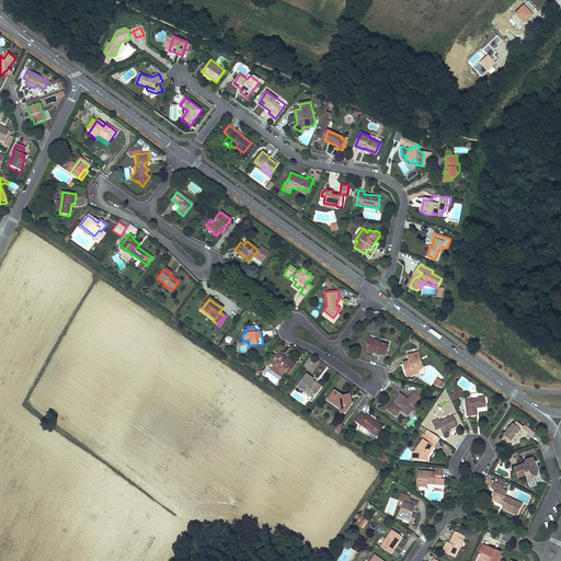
[(368,338),(365,350),(386,355),(389,345),(379,342),(379,341),(368,338)]
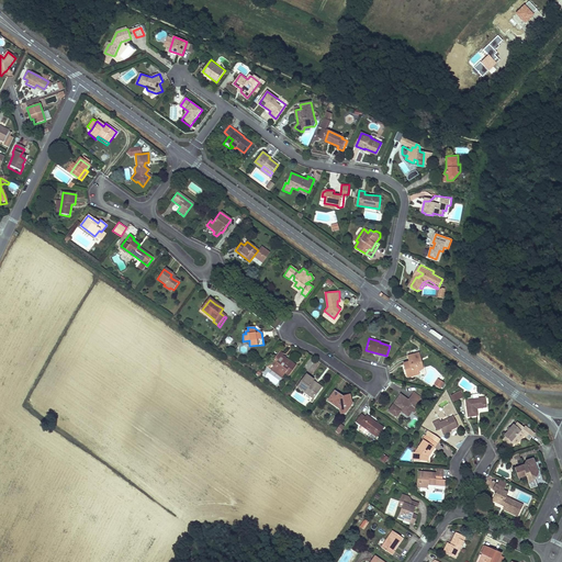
[(288,377),(294,367),(281,356),(281,355),(277,351),(271,359),(273,360),(270,363),(272,366),(269,370),(279,378),(282,372),(288,377)]
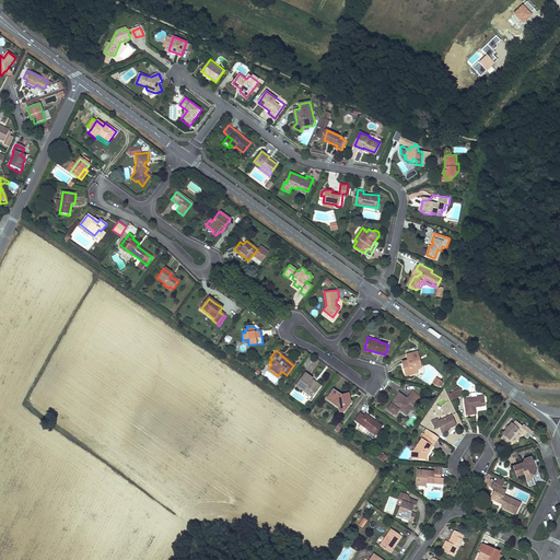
[(415,366),(421,364),(418,352),(406,354),(407,360),(401,361),(405,375),(413,374),(412,370),(415,366)]
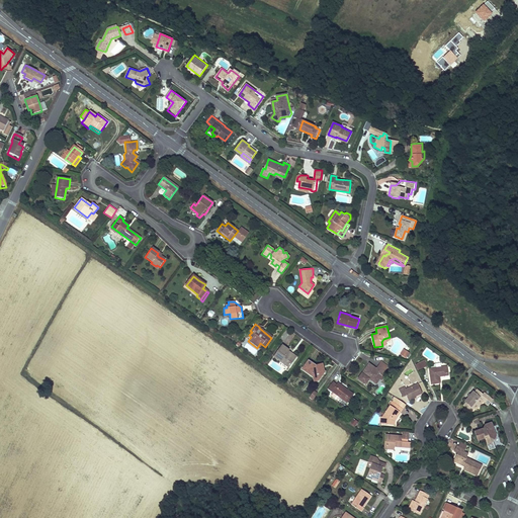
[(296,357),(279,345),(272,356),(288,368),(296,357)]
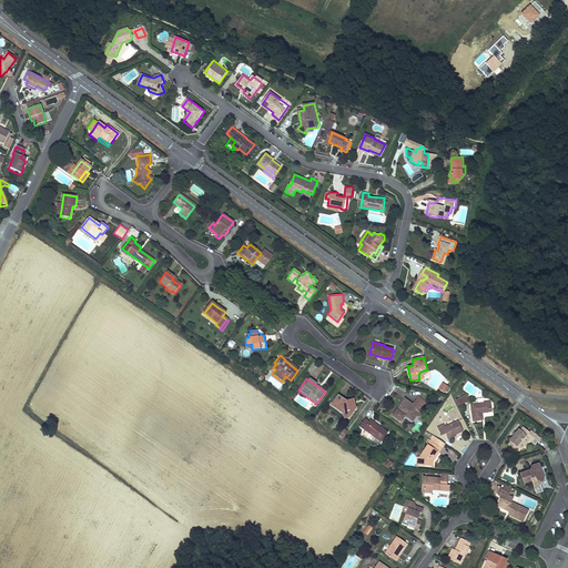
[(438,388),(445,393),(449,386),(443,382),(438,388)]
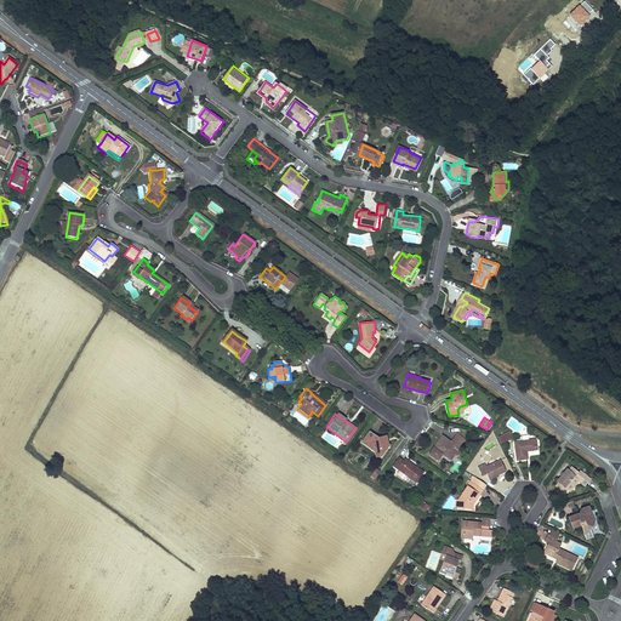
[(453,438),(461,444),(466,438),(456,431),(453,438)]
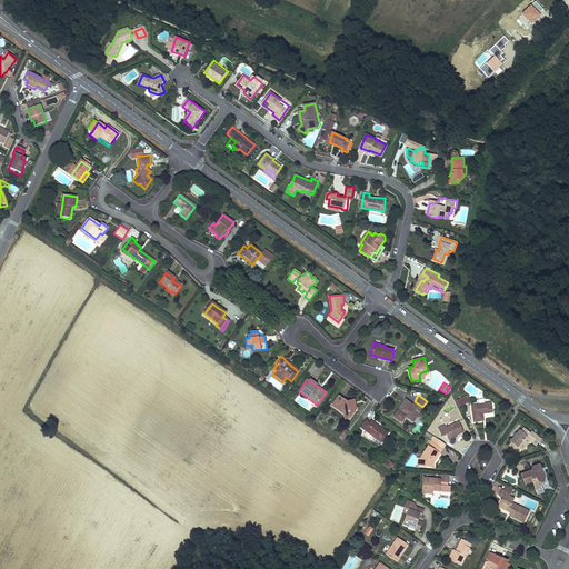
[(345,401),(337,396),(330,405),(349,419),(356,409),(345,401)]
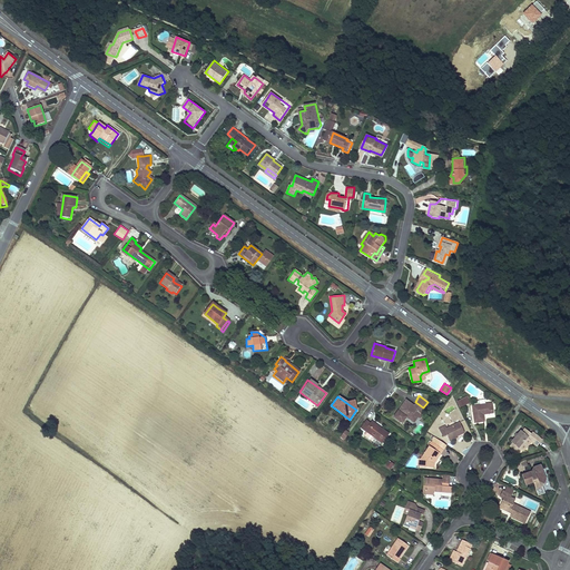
[(413,404),(405,399),(393,416),(401,422),(405,415),(414,421),(418,416),(413,414),(413,411),(416,410),(420,412),(423,408),(415,402),(413,404)]
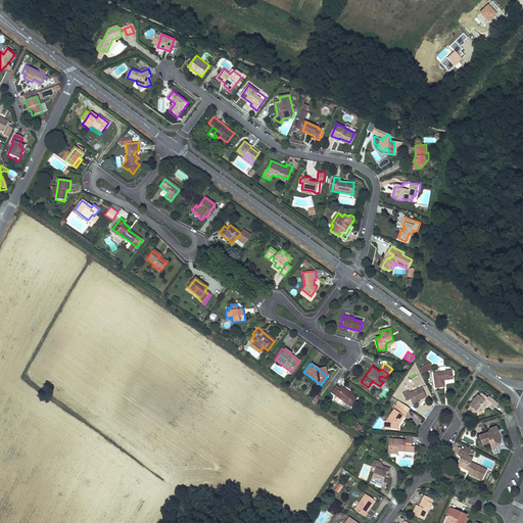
[(424,366),(419,368),(421,374),(427,371),(424,366)]
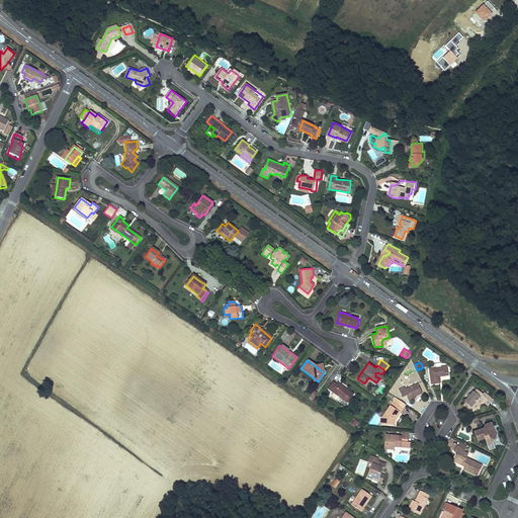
[(314,365),(324,372),(322,363),(314,365)]
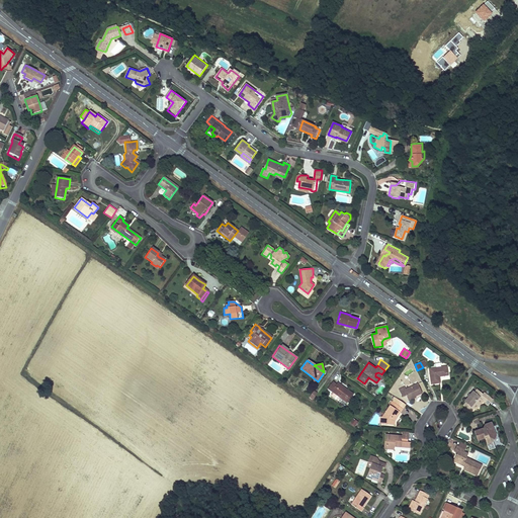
[(447,376),(446,366),(428,369),(430,385),(440,383),(439,377),(447,376)]
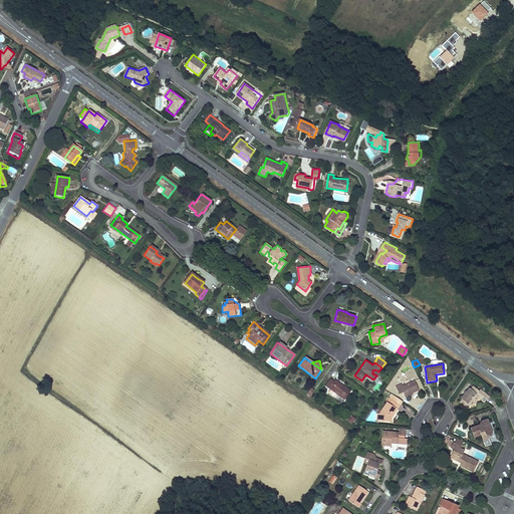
[(329,378),(324,384),(344,400),(351,392),(335,379),(333,381),(329,378)]
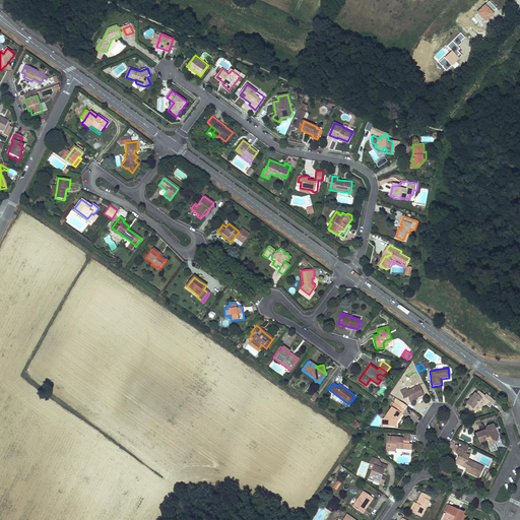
[(406,399),(408,403),(416,399),(424,396),(418,387),(407,392),(405,390),(399,393),(401,398),(404,400),(406,399)]
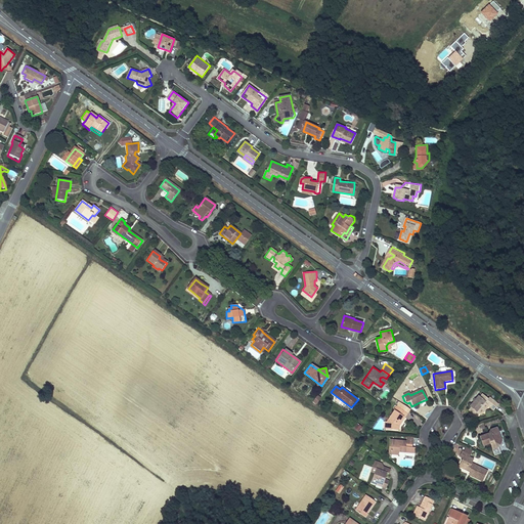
[(478,413),(477,412),(484,403),(490,408),(489,408),(492,411),(497,404),(489,397),(487,399),(481,394),(479,397),(478,396),(470,407),(471,407),(467,411),(475,418),(478,413)]
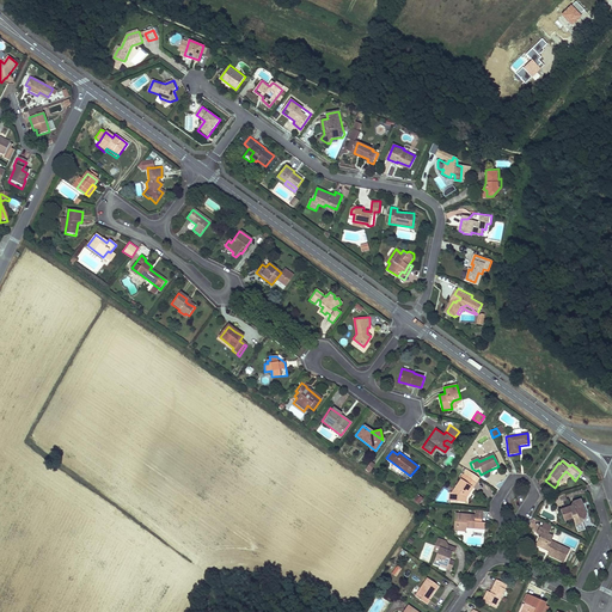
[(471,489),(473,483),(465,477),(461,475),(458,481),(459,482),(451,495),(447,494),(445,502),(453,503),(461,505),(463,496),(469,488),(471,489)]
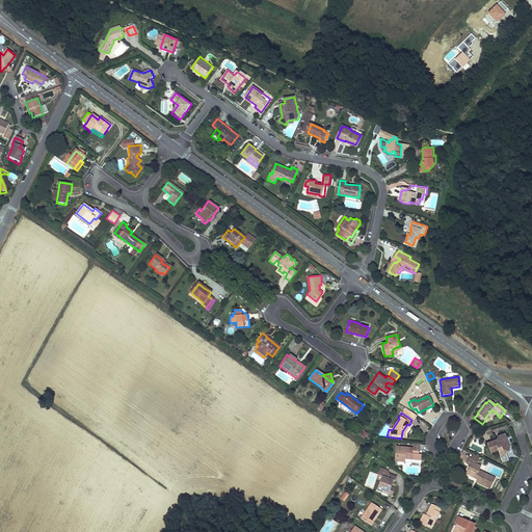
[(358,434),(366,439),(369,432),(362,429),(358,434)]
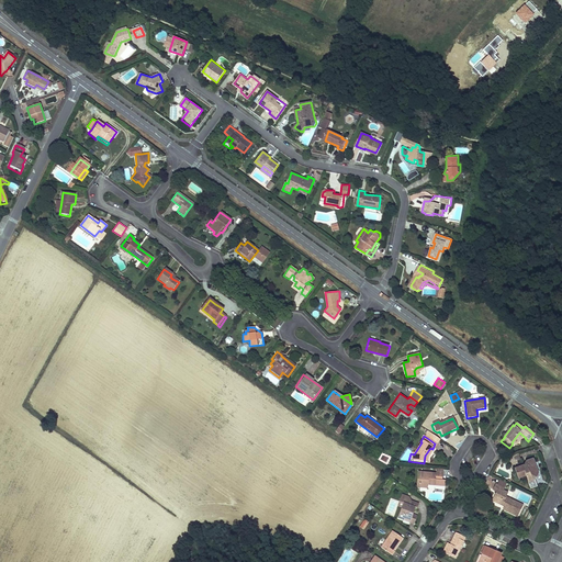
[(518,479),(528,475),(532,489),(539,485),(537,480),(539,472),(534,459),(525,462),(526,464),(515,469),(518,479)]
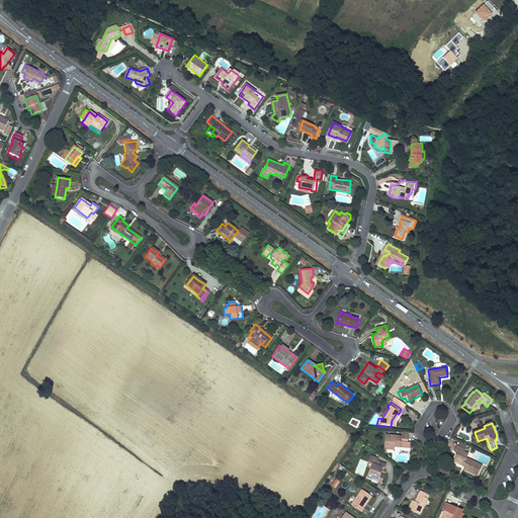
[(400,433),(400,437),(383,436),(382,449),(393,450),(393,448),(393,445),(399,446),(400,443),(406,443),(407,438),(407,433),(400,433)]
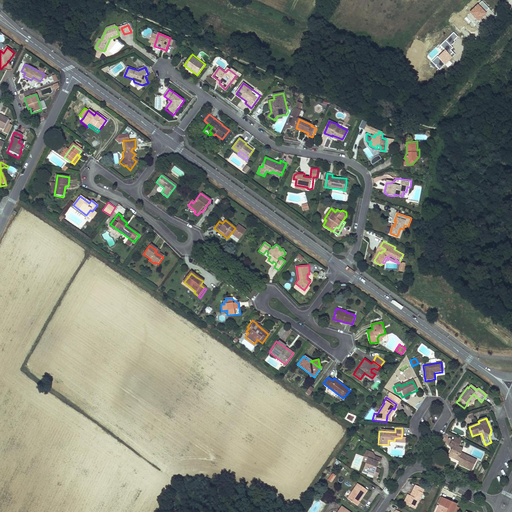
[(478,462),(463,455),(465,451),(461,449),(462,447),(464,443),(457,440),(455,444),(454,443),(451,448),(454,450),(450,458),(460,462),(461,460),(463,461),(461,466),(474,472),(478,462)]
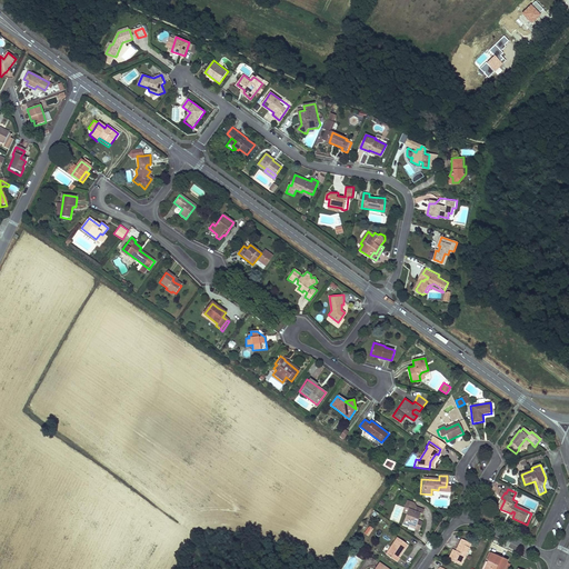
[(401,508),(407,509),(405,515),(401,525),(406,527),(407,525),(413,527),(417,519),(418,515),(420,516),(422,510),(415,508),(411,502),(403,500),(401,508)]
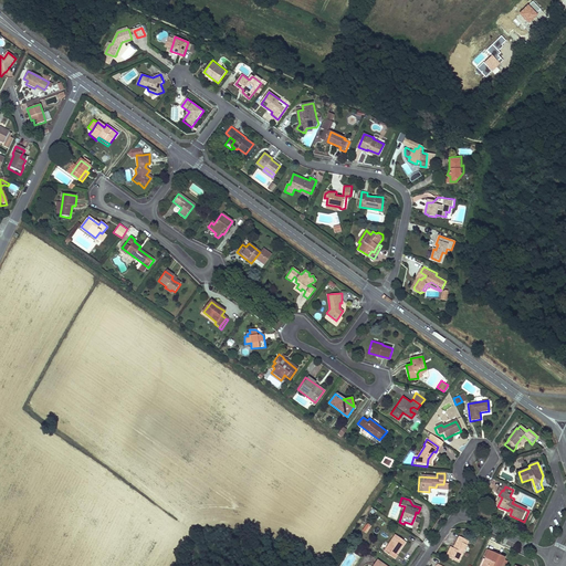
[(362,530),(367,533),(371,525),(366,522),(362,530)]
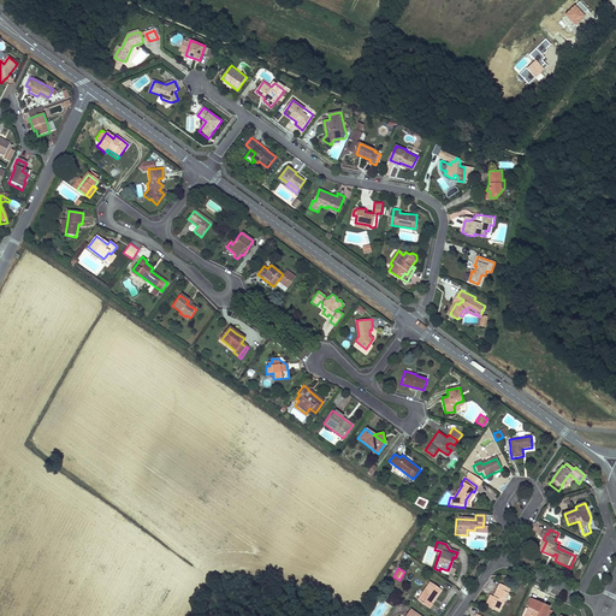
[(439,591),(428,582),(415,602),(428,610),(432,605),(430,604),(439,591)]
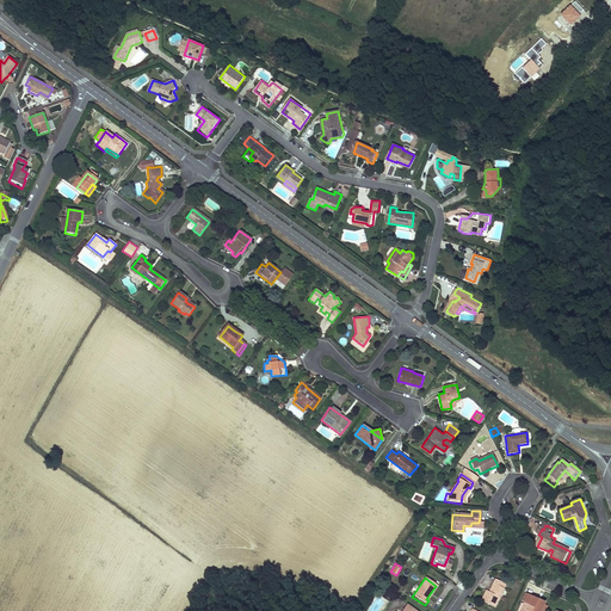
[(494,608),(503,590),(499,588),(501,582),(494,579),(488,592),(486,591),(481,602),(494,608)]
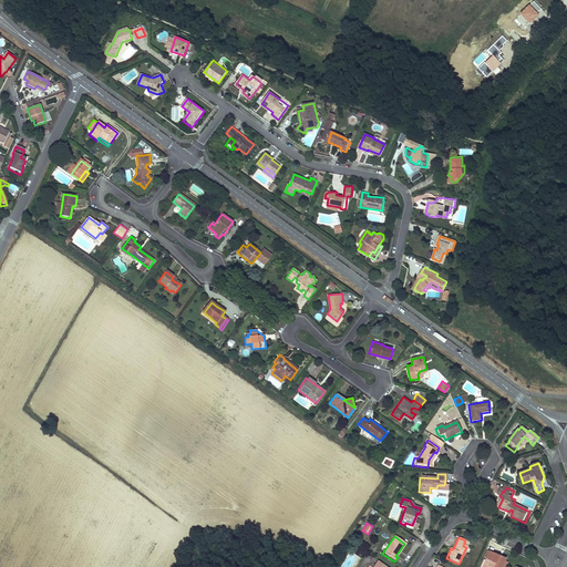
[(492,566),(494,564),(495,565),(500,556),(488,550),(484,559),(485,560),(481,566),(492,566)]
